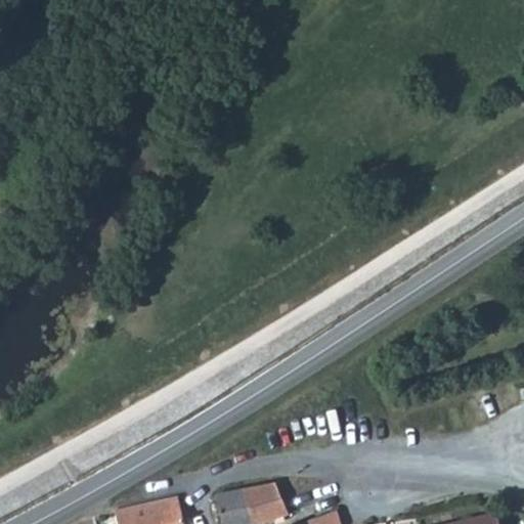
[(246,489),(254,523),(253,523),(259,523),(287,512),(275,483),(246,489)]
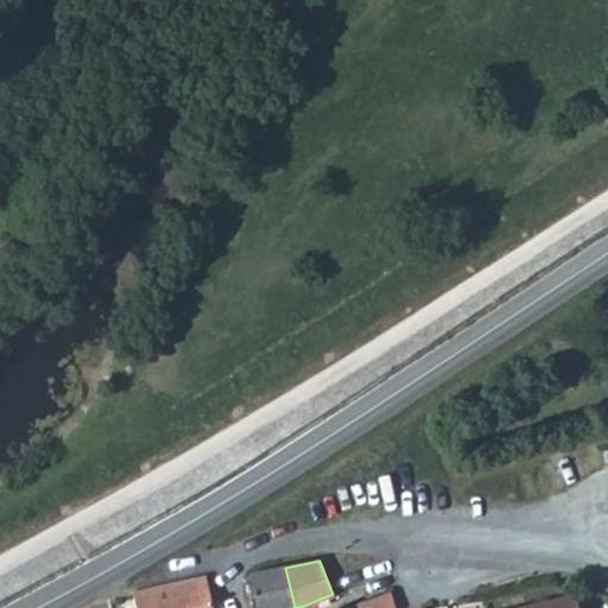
[(284,607),(295,607),(285,568),(251,575),(249,576),(255,607),(284,607)]
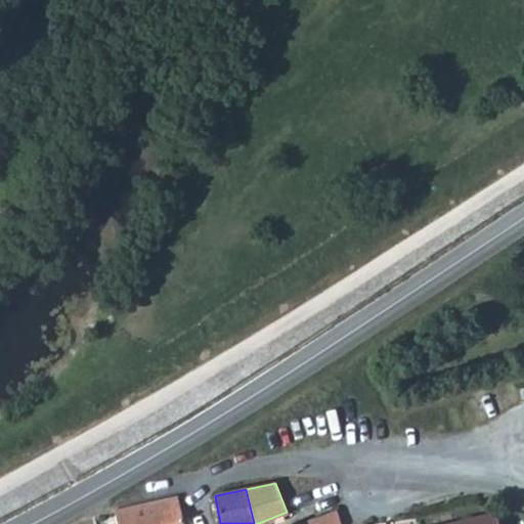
[(117,523),(181,523),(183,522),(178,496),(115,510),(117,523)]
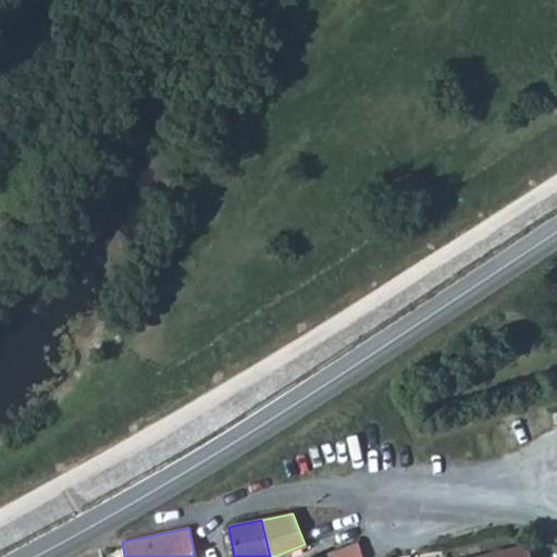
[(361,556),(357,542),(314,556),(361,556)]
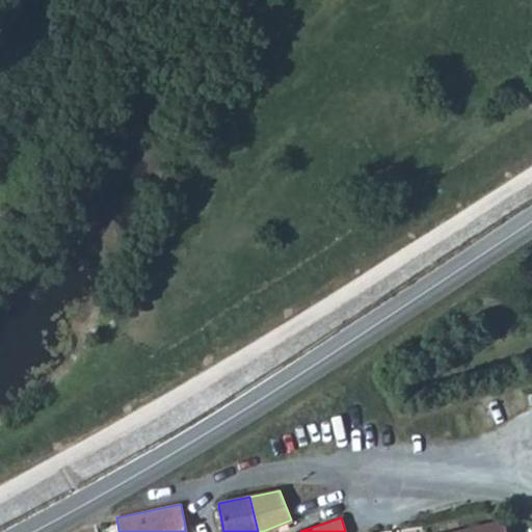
[(504,531),(502,522),(455,531),(504,531)]
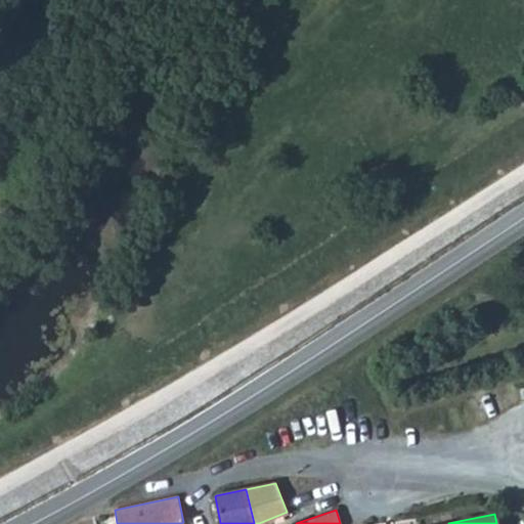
All buildings are outlined.
